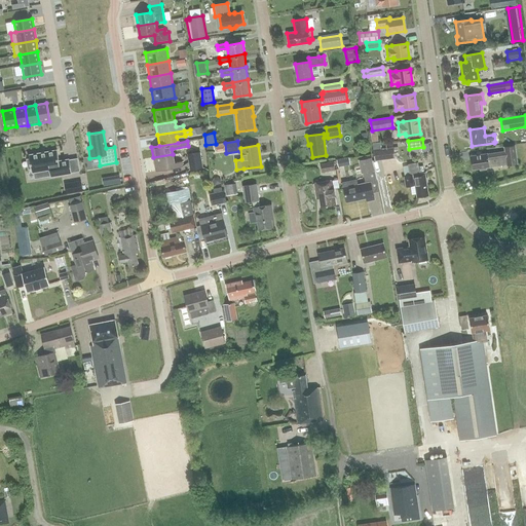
[(473,170),(480,168),(480,170),(486,170),(486,167),(506,164),(506,165),(517,164),(515,146),(504,147),(504,152),(487,154),(471,156),(473,170)]
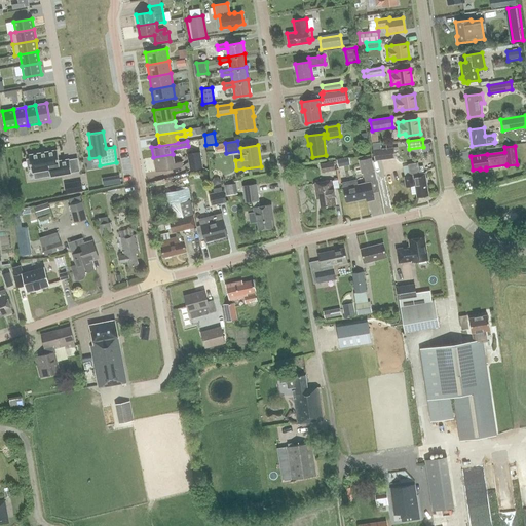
[(393,147),(373,150),(374,160),(395,158),(393,147)]
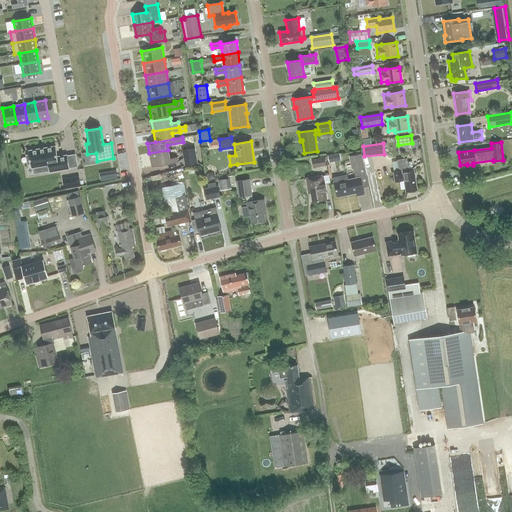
[(48,165),(49,172),(69,169),(67,155),(57,157),(55,146),(28,151),(29,155),(26,155),(27,164),(30,164),(31,168),(48,165)]
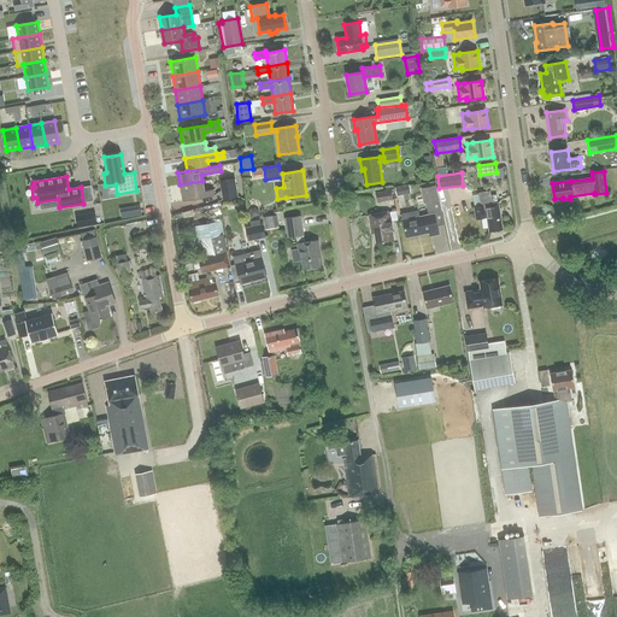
[(238,198),(234,178),(219,181),(223,200),(238,198)]
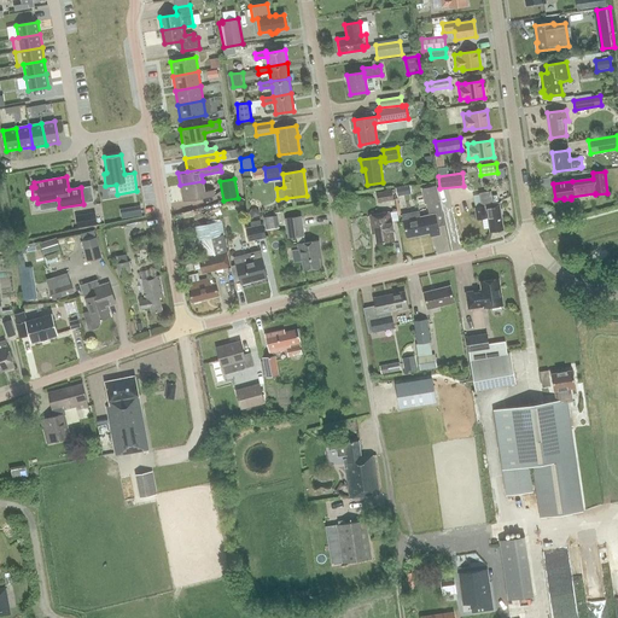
[(203,181),(180,185),(184,202),(214,196),(214,190),(204,191),(203,181)]
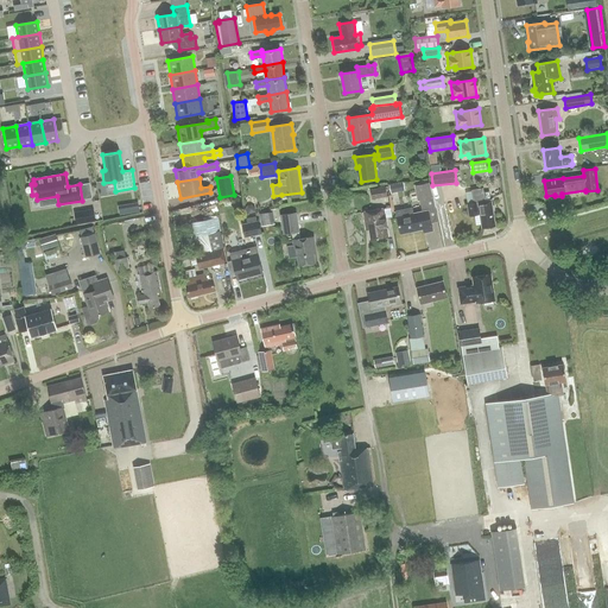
[(429,183),(415,185),(417,201),(432,197),(429,183)]
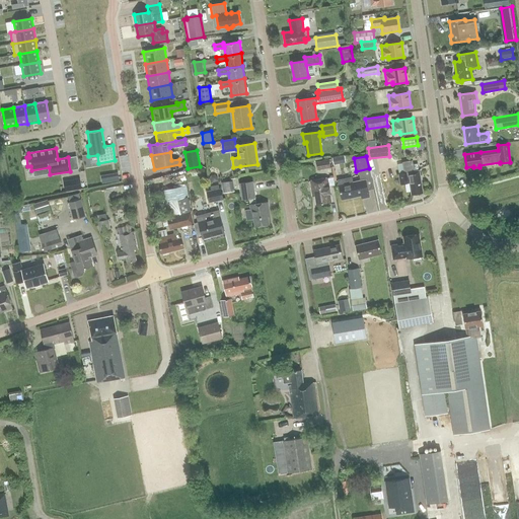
[(328,160),(316,162),(317,170),(330,168),(328,160)]
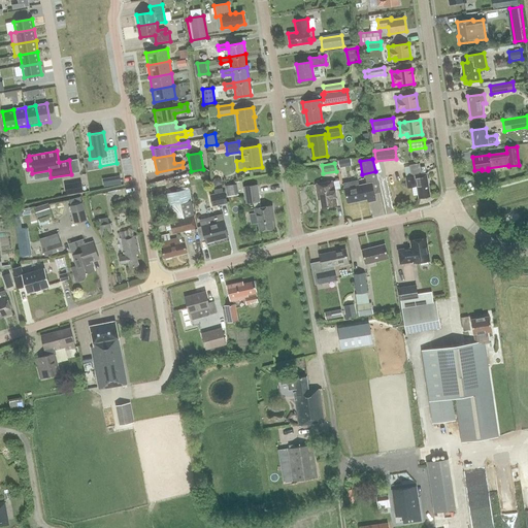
[(427,173),(426,174),(424,166),(420,167),(419,163),(409,165),(410,176),(405,177),(407,188),(417,187),(418,198),(430,197),(428,184),(429,183),(428,178),(427,178),(427,173)]
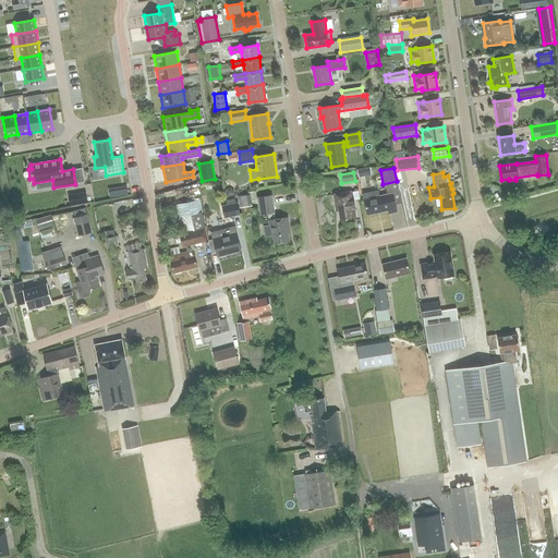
[(230,189),(226,189),(227,191),(223,191),(225,197),(229,196),(229,195),(234,194),(233,191),(230,189)]
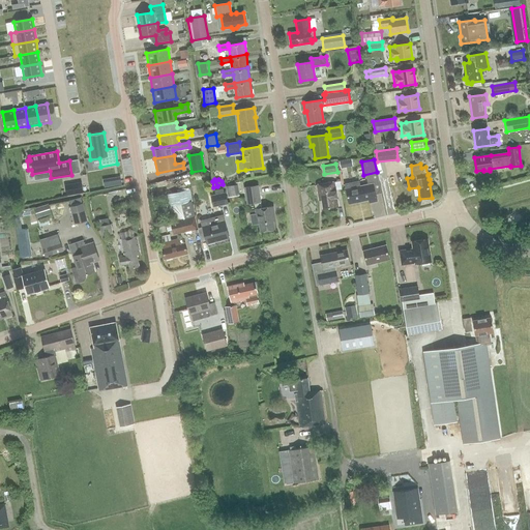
[(349,204),(369,200),(370,203),(377,201),(373,183),(360,186),(359,180),(345,184),(349,204)]
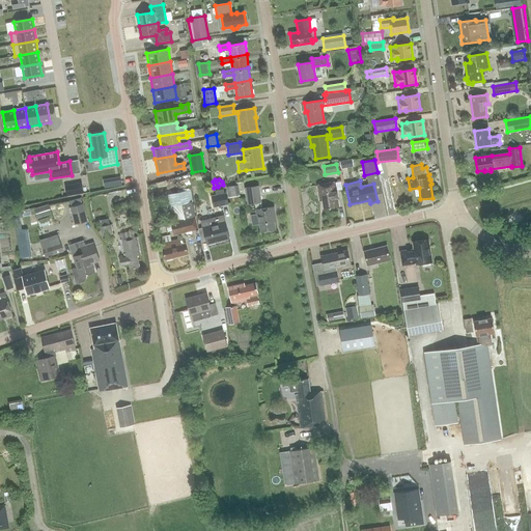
[(324,210),(339,206),(335,183),(317,185),(319,201),(322,200),(324,210)]
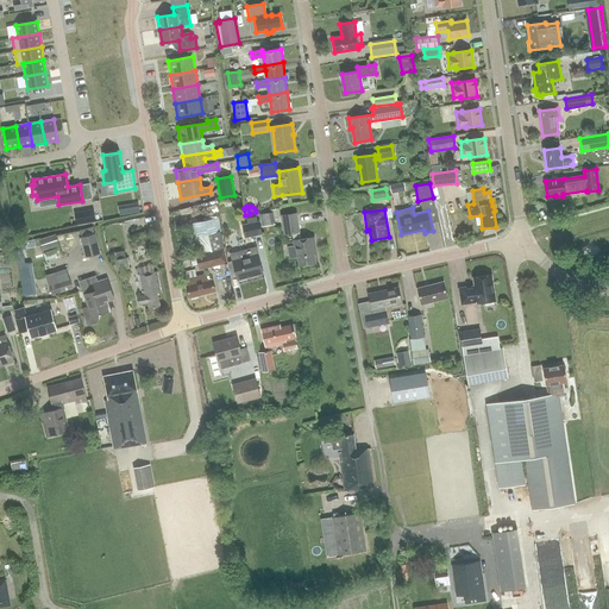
[(259,214),(262,226),(265,226),(267,234),(276,232),(274,225),(276,224),(272,211),(259,214)]
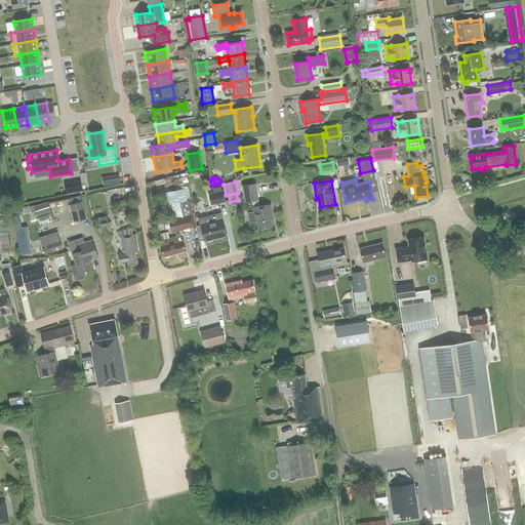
[(242,186),(245,202),(258,200),(255,184),(242,186)]
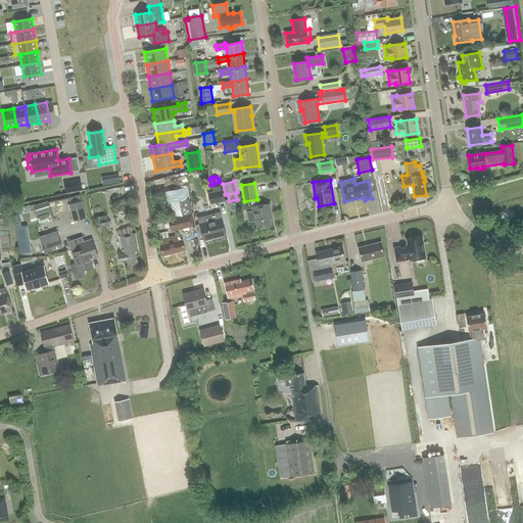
[(63,187),(64,193),(82,190),(81,184),(63,187)]
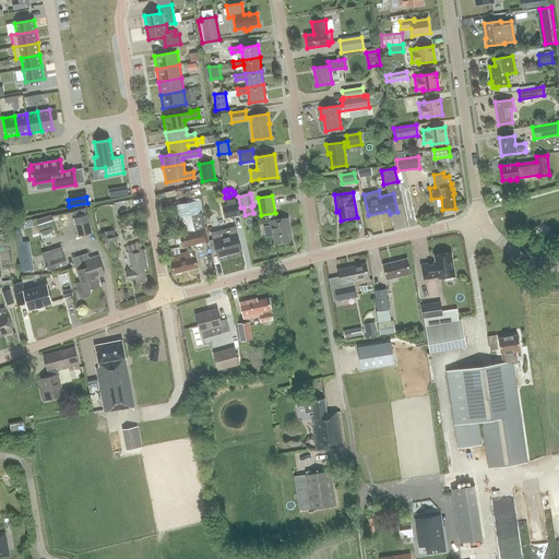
[(223,206),(225,218),(240,215),(237,198),(226,200),(227,205),(223,206)]
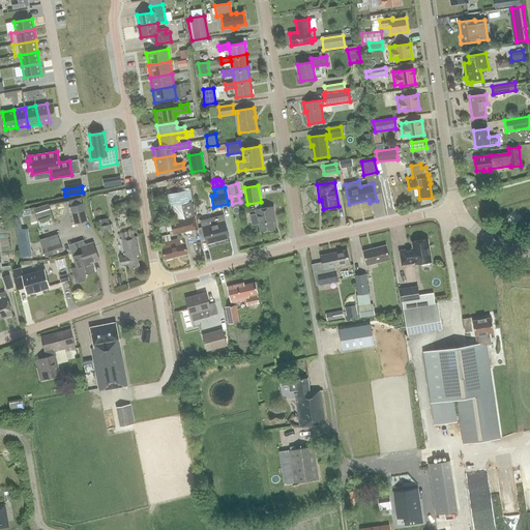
[(168,207),(173,235),(198,230),(192,202),(168,207)]
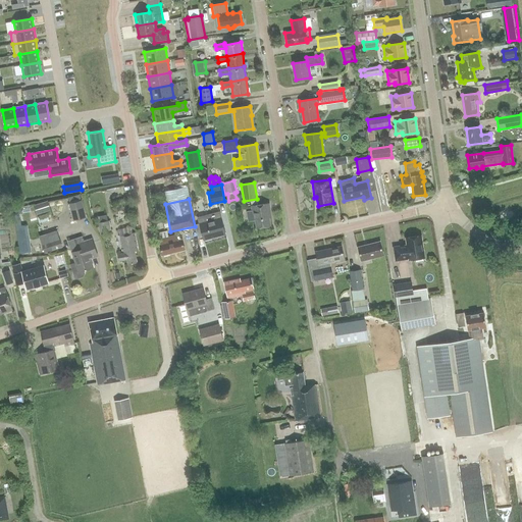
[(82,200),(68,204),(73,220),(87,217),(82,200)]
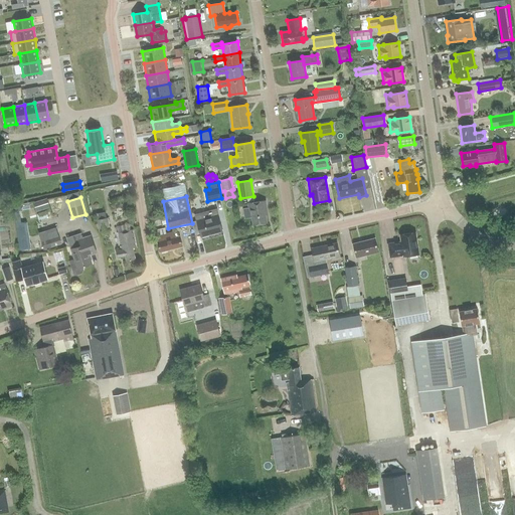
[(36,211),(49,207),(46,198),(33,203),(36,211)]
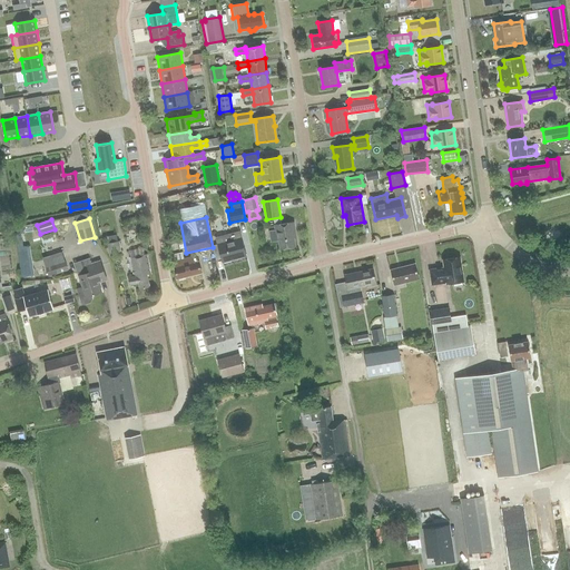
[(274,225),(275,231),(269,232),(272,242),(278,241),(279,249),(295,247),(293,232),(295,231),(294,222),(274,225)]
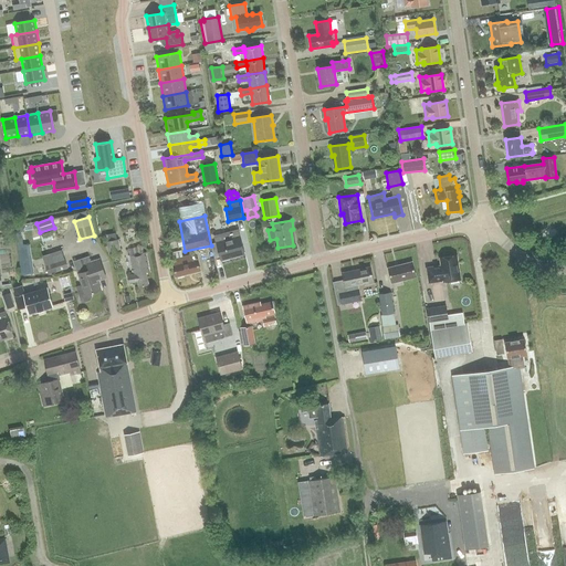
[(45,240),(55,238),(53,231),(43,234),(45,240)]
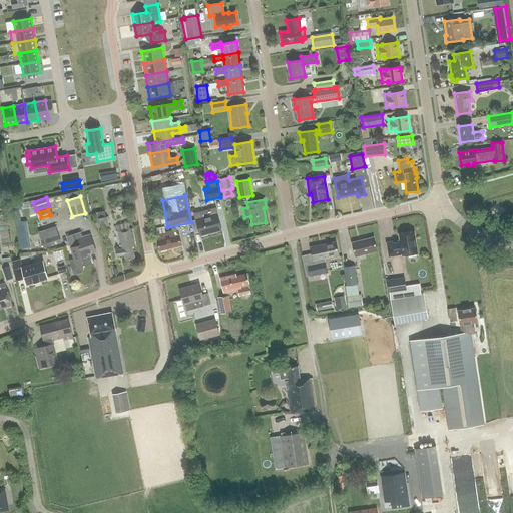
[(196,219),(200,236),(221,230),(217,213),(216,213),(215,209),(194,214),(196,219)]
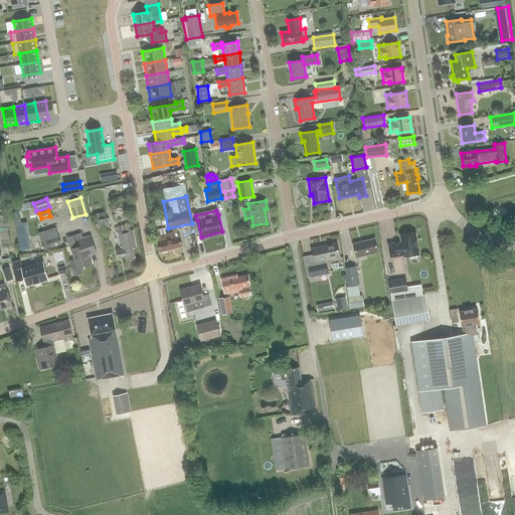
[(97,220),(100,232),(110,230),(108,217),(97,220)]
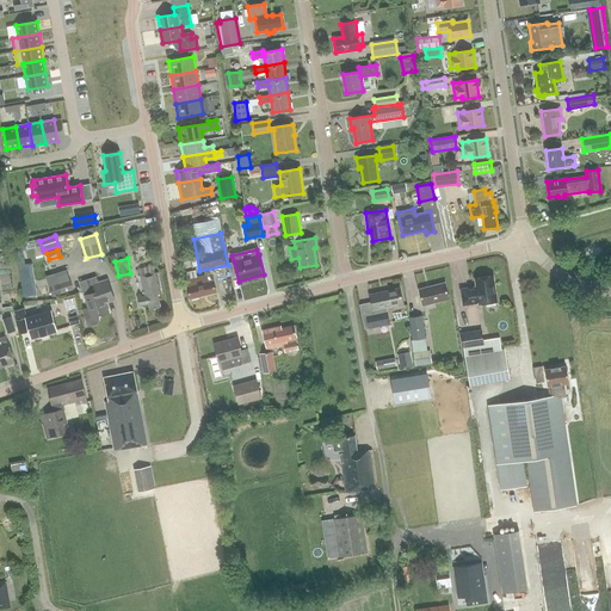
[(34,290),(29,264),(20,265),(25,291),(34,290)]
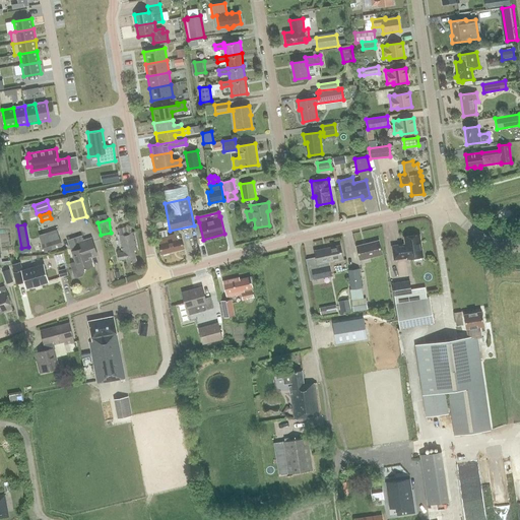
[(134,232),(119,235),(122,253),(117,254),(119,260),(126,259),(127,263),(136,262),(134,250),(137,250),(134,232)]
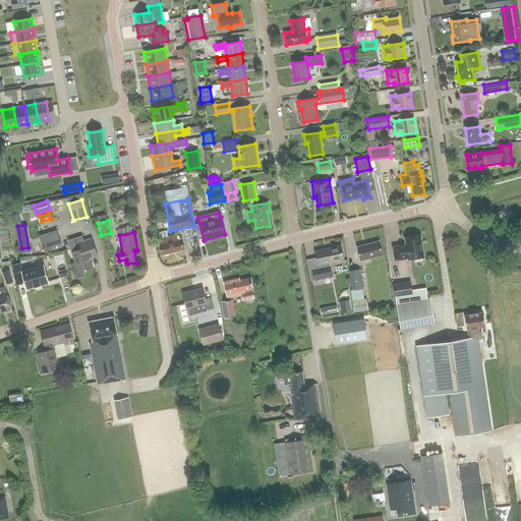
[(45,252),(52,250),(62,246),(57,233),(40,239),(45,252)]
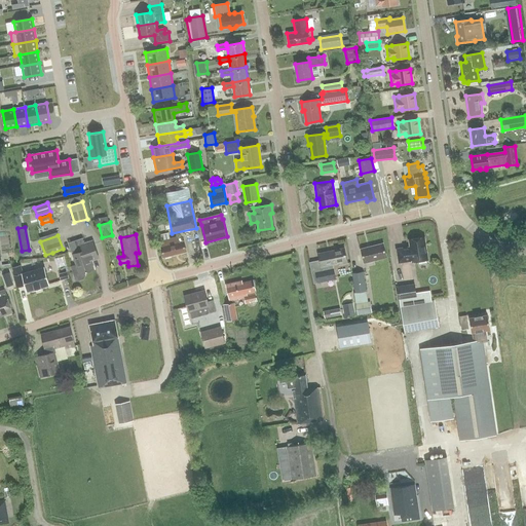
[(177,237),(159,241),(163,258),(186,252),(183,241),(179,242),(177,237)]
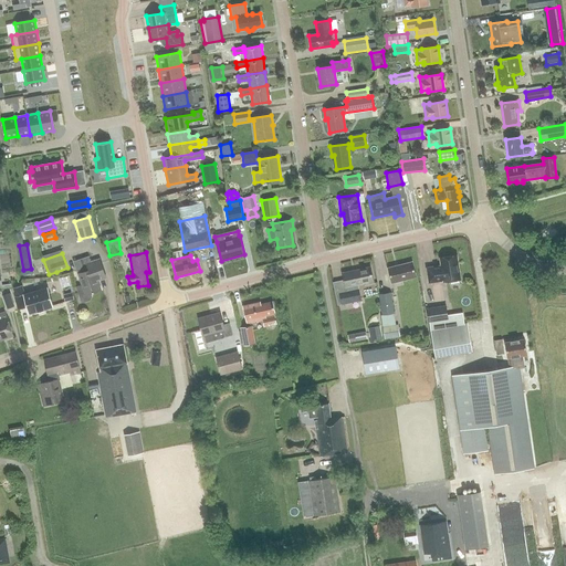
[(443,282),(460,280),(457,255),(439,258),(440,265),(426,268),(428,283),(442,281),(443,282)]
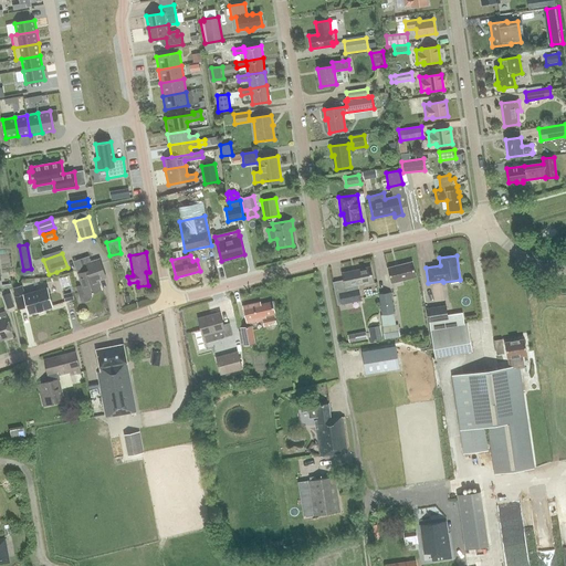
[(77,274),(82,285),(77,287),(82,300),(85,302),(90,300),(91,296),(90,294),(101,290),(96,278),(104,274),(100,259),(90,262),(93,269),(77,274)]
